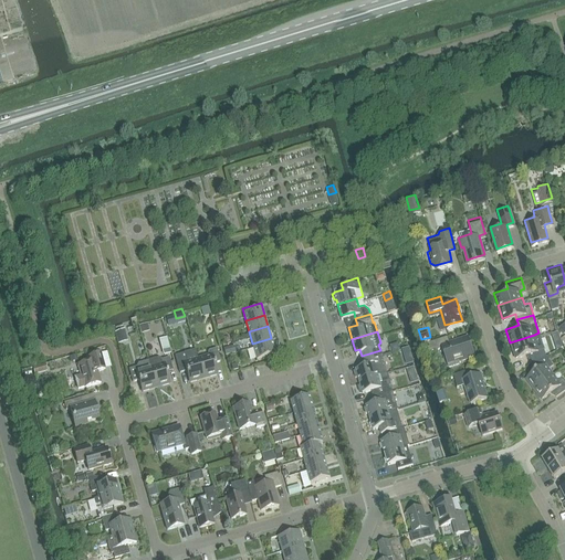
[(441,344),(447,362),(459,358),(458,357),(473,351),(472,349),(473,349),(474,348),(474,346),(474,344),(473,342),(472,342),(470,342),(467,333),(448,338),(447,333),(430,338),(426,339),(429,347),(441,344)]
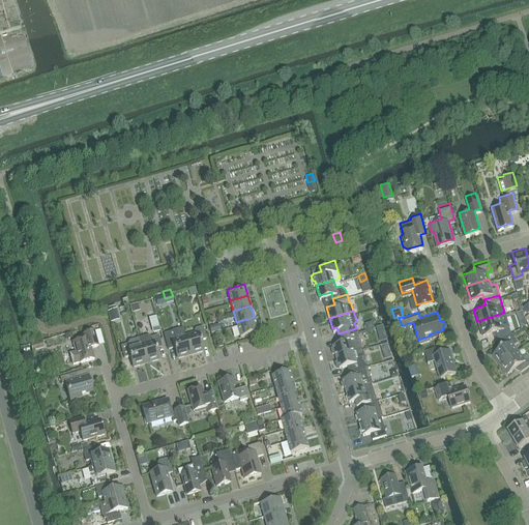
[(494,328),(496,334),(497,337),(510,329),(506,319),(502,320),(500,314),(477,321),(480,332),(494,328)]
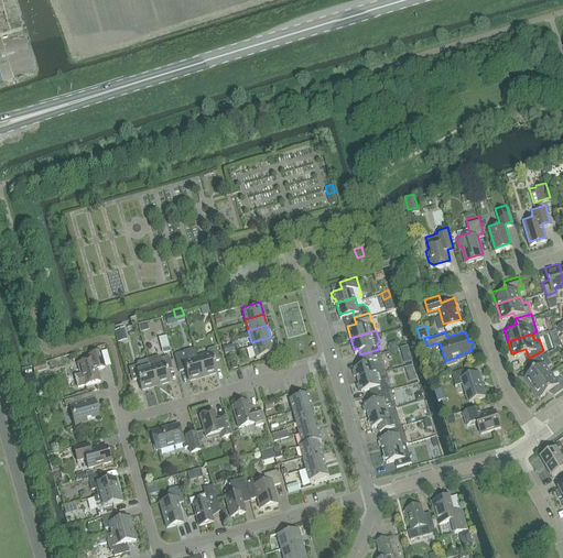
[(270,337),(251,342),(255,353),(273,349),(270,337)]
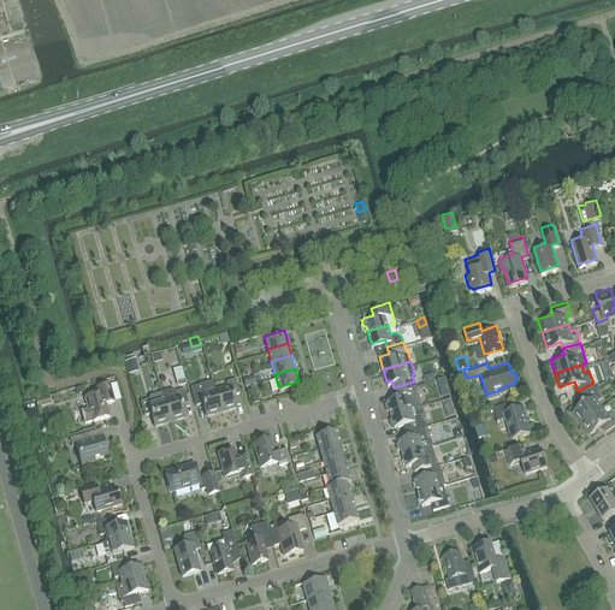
[(226,382),(214,385),(220,406),(225,403),(228,406),(235,403),(235,401),(232,390),(238,389),(235,374),(226,377),(225,379),(226,382)]
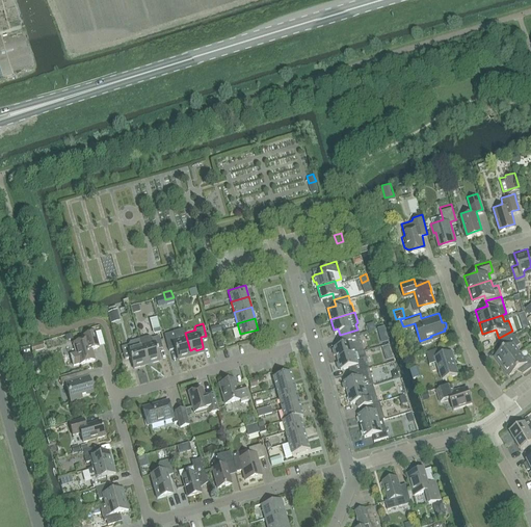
[(171,327),(163,331),(168,346),(175,345),(177,353),(178,353),(178,356),(184,353),(185,351),(190,350),(185,333),(183,326),(173,328),(171,327)]
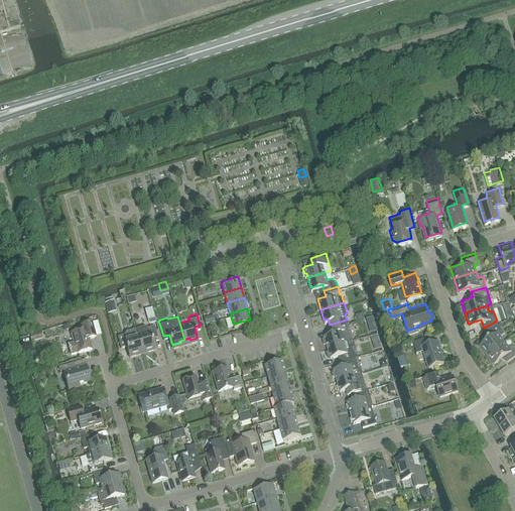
[(88,335),(95,333),(91,317),(80,321),(82,326),(71,329),(73,338),(68,340),(70,350),(76,349),(91,345),(88,335)]
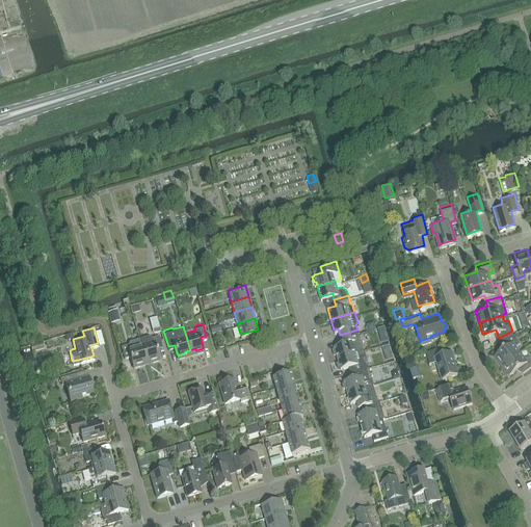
[(337,354),(354,349),(363,347),(357,330),(340,335),(342,341),(334,343),(334,344),(332,345),(334,350),(336,350),(337,354)]
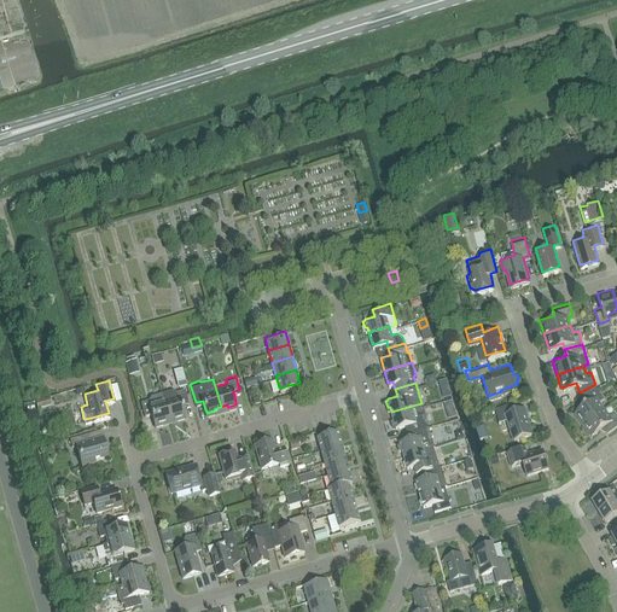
[(580,392),(585,400),(572,409),(581,421),(603,404),(599,398),(603,395),(595,384),(580,392)]
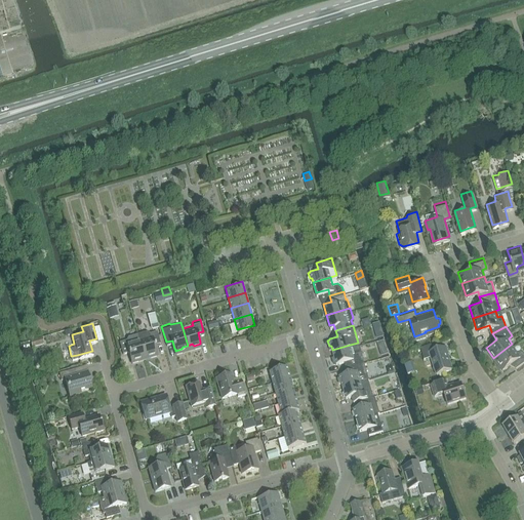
[(146,327),(136,330),(137,332),(144,354),(148,353),(150,354),(156,352),(156,350),(154,341),(159,340),(156,327),(148,329),(147,328),(146,327)]
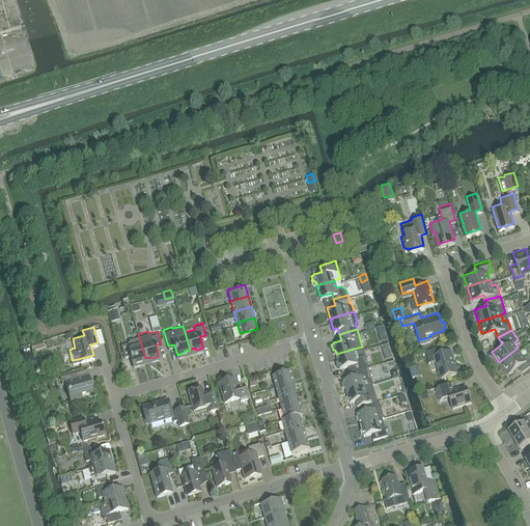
[(139,336),(138,334),(129,337),(128,338),(128,339),(120,342),(123,354),(130,353),(132,361),(133,361),(133,363),(139,361),(140,359),(145,358),(139,336)]
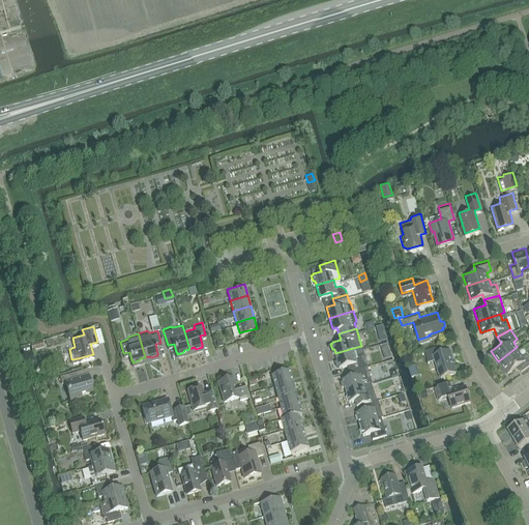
[(41,337),(30,340),(31,346),(43,343),(41,337)]
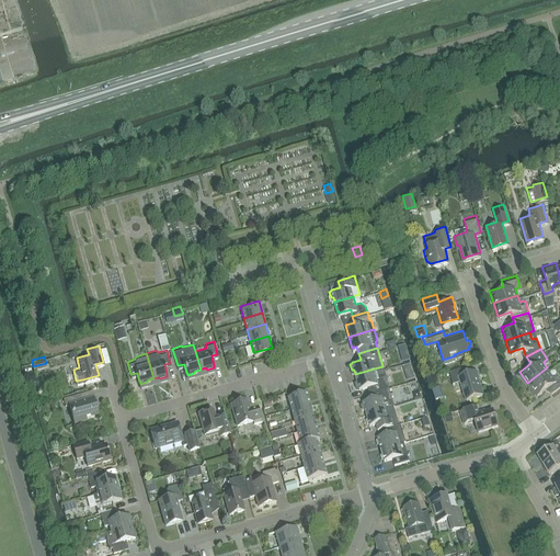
[(477,375),(478,375),(475,366),(466,370),(464,363),(448,369),(453,381),(458,378),(465,397),(482,392),(477,375)]
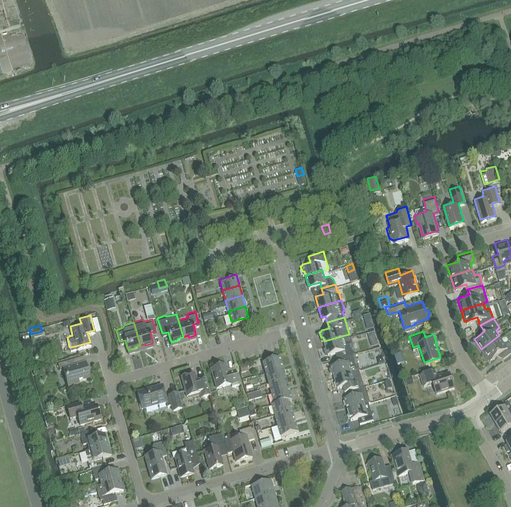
[(349,334),(341,336),(324,341),(325,344),(323,346),(324,351),(327,351),(327,352),(335,349),(337,355),(354,350),(349,334)]
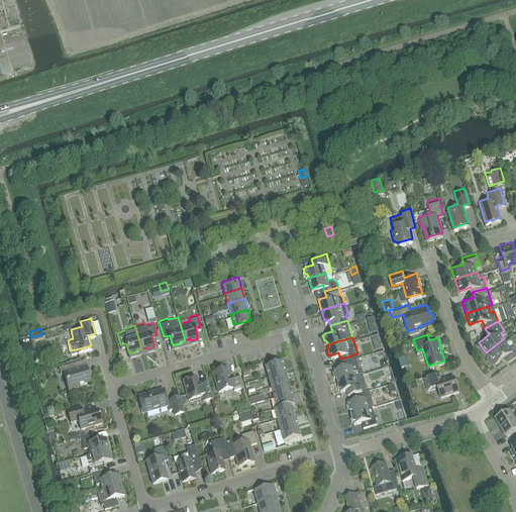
[(486,352),(493,362),(501,355),(507,360),(515,351),(515,345),(512,341),(509,344),(504,338),(486,352)]
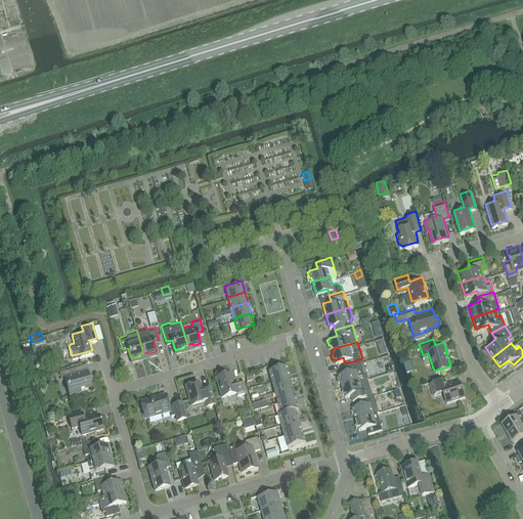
[(367,376),(362,358),(345,363),(346,370),(338,372),(339,373),(337,375),(338,379),(340,380),(341,383),(366,376),(367,376)]
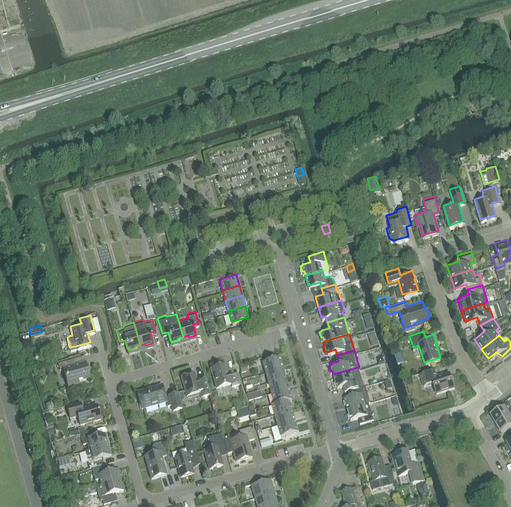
[(262,358),(265,369),(282,364),(279,354),(262,358)]
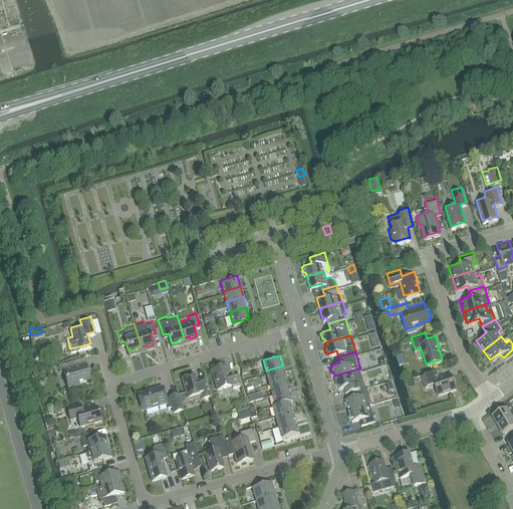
[(76,356),(57,361),(59,368),(63,367),(67,384),(77,380),(77,379),(88,375),(84,361),(78,362),(76,356)]
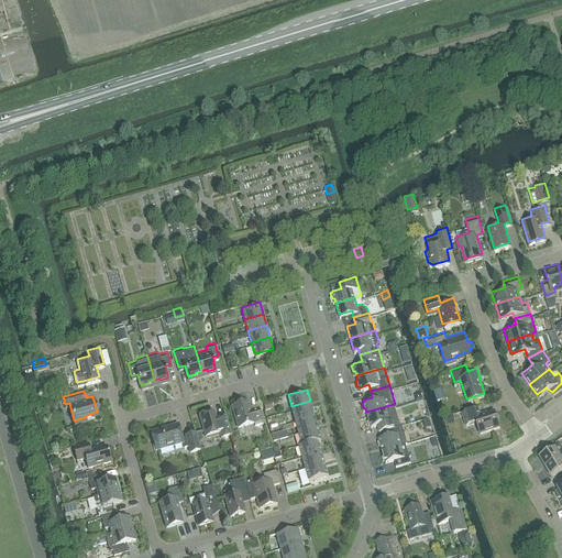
[(231,402),(237,423),(253,418),(254,422),(262,419),(257,404),(250,405),(248,397),(231,402)]
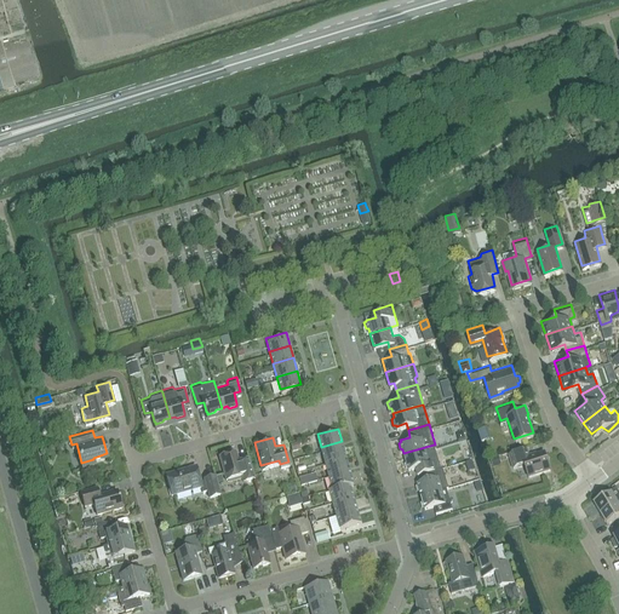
[(321,447),(325,460),(345,454),(342,441),(321,447)]
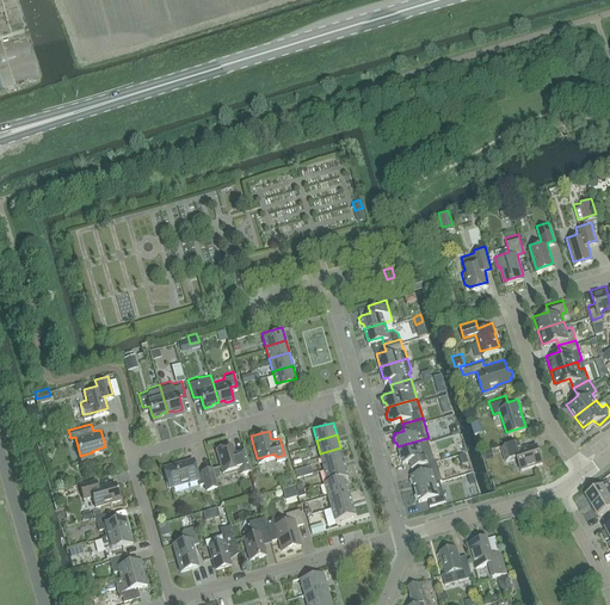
[(427,438),(398,446),(401,460),(406,458),(408,464),(433,457),(427,438)]
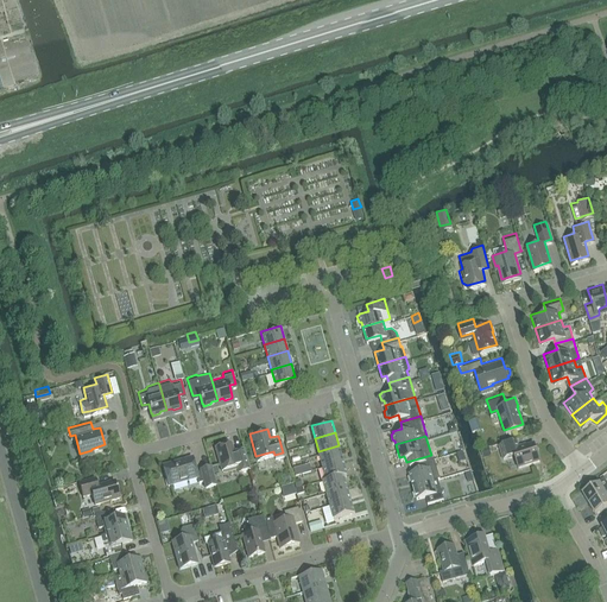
[(513,451),(517,464),(538,457),(532,439),(525,442),(524,439),(517,442),(514,436),(497,442),(501,455),(513,451)]
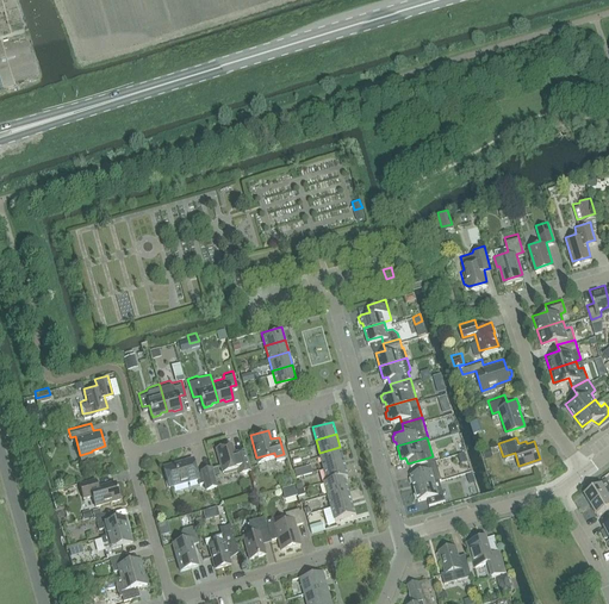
[(215,444),(222,467),(237,464),(238,469),(249,466),(243,447),(234,449),(231,440),(215,444)]
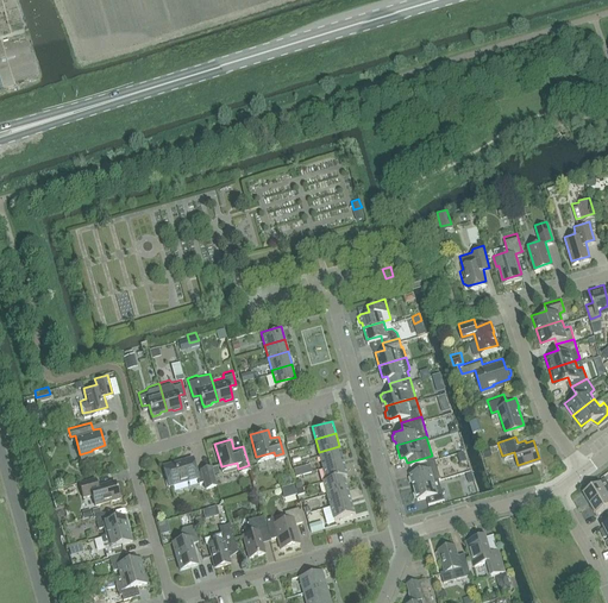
[(319,452),(323,464),(343,458),(339,446),(319,452)]
